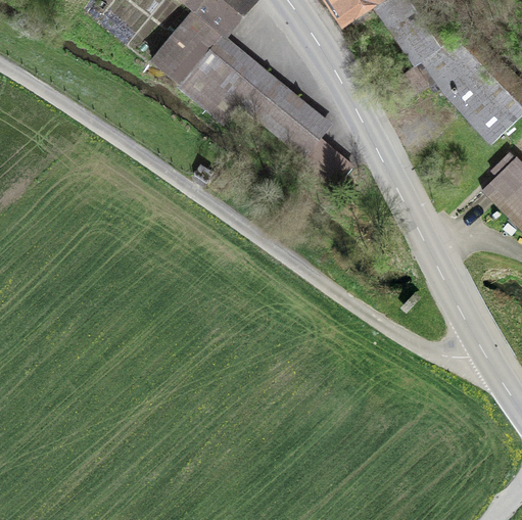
[(198,0),(193,5),(224,31),(248,0),(198,0)]
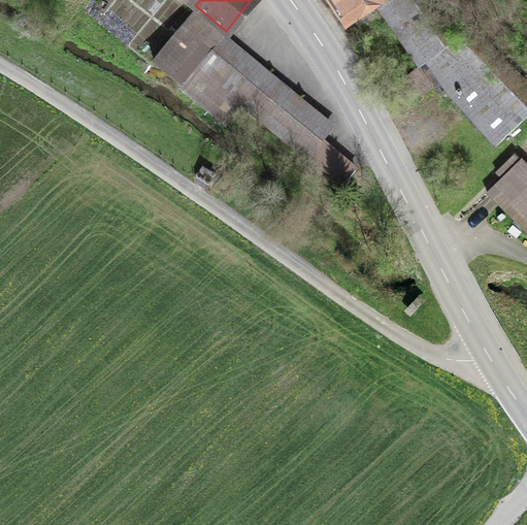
[(332,0),(346,20),(374,1),(376,0),(332,0)]
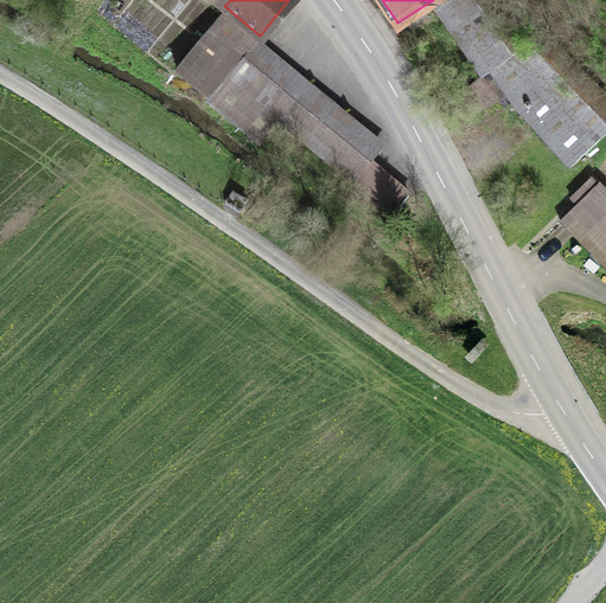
[(433,0),(431,1),(482,75),(463,89),(477,107),(504,87),(518,108),(571,165),(605,130),(605,100),(541,30),(529,40),(501,0),(433,0)]
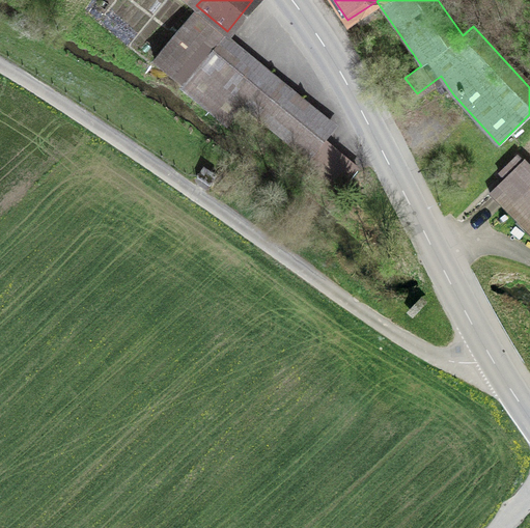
[(155,61),(230,122),(245,104),(250,108),(309,157),(323,140),(335,124),(225,34),(227,31),(196,5),(193,9),(155,61)]
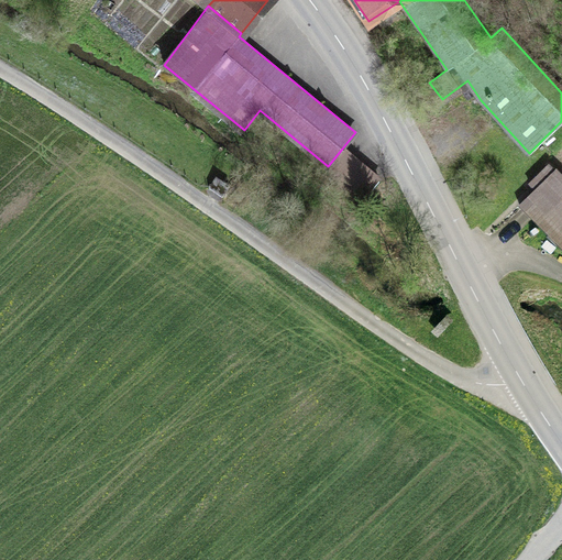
[(328,166),(324,169),(363,199),(379,179),(342,149),(328,166)]
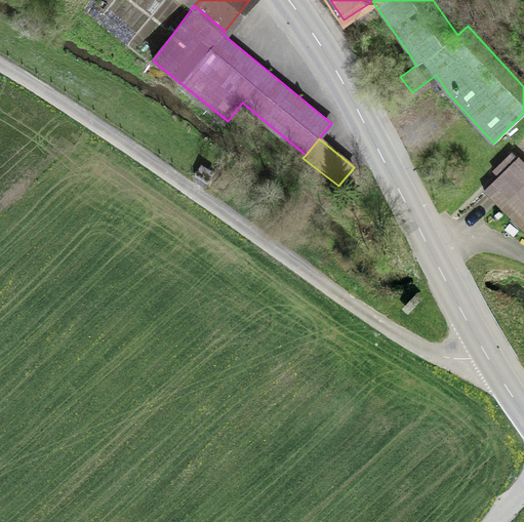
[(523,168),(510,154),(492,169),(498,176),(488,186),(523,223),(523,168)]
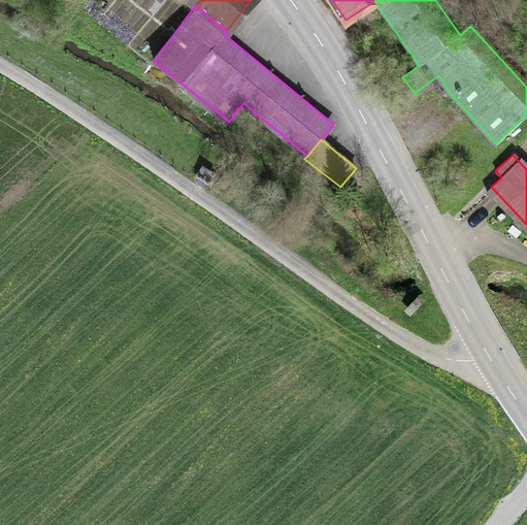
[(207,184),(215,173),(201,165),(195,174),(207,184)]
